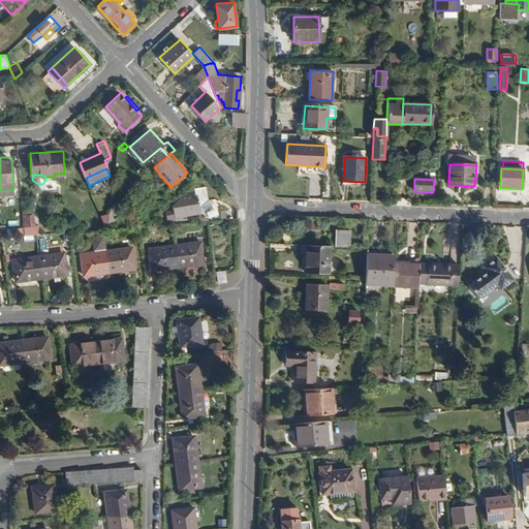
[(220,204),(207,199),(205,186),(194,187),(195,193),(182,195),(172,205),(173,210),(165,211),(167,221),(175,219),(175,217),(204,212),(206,219),(220,218),(220,217),(220,210),(220,204)]
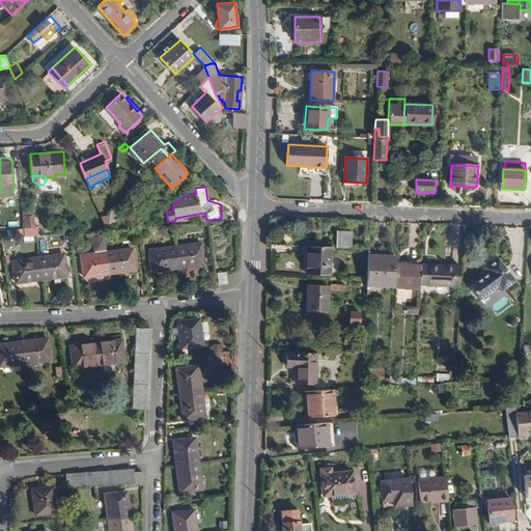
[(122,227),(118,200),(110,208),(109,214),(101,215),(107,228),(122,227)]
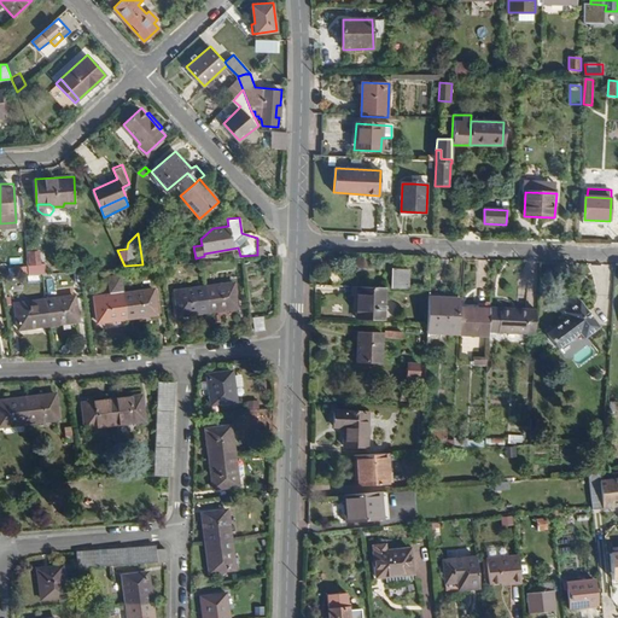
[(40,263),(39,249),(29,250),(30,263),(40,263)]
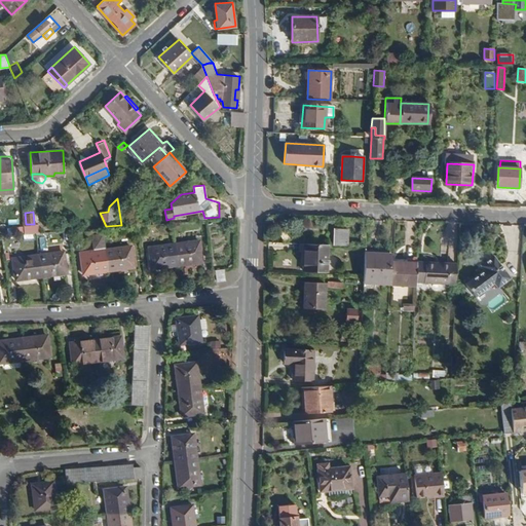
[(284,227),(277,230),(285,242),(291,238),(284,227)]
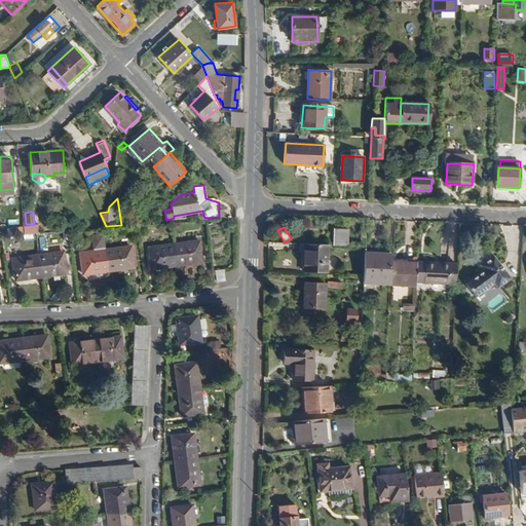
[(348,247),(349,230),(335,230),(334,246),(348,247)]
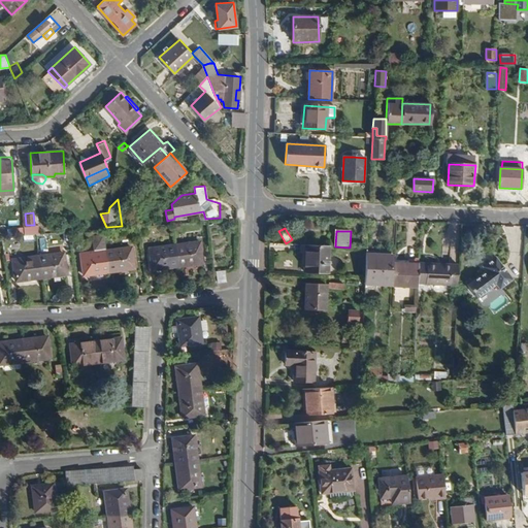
[(102,271),(99,250),(97,235),(87,236),(89,252),(74,254),(77,274),(102,271)]
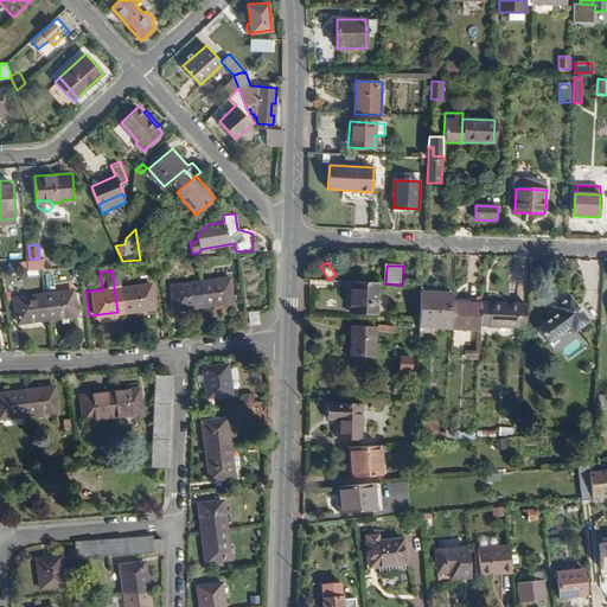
[(227,302),(222,278),(193,281),(197,306),(227,302)]
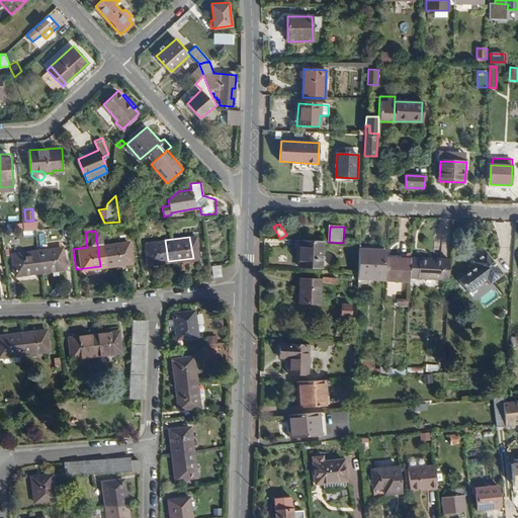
[(168,261),(165,240),(140,244),(143,264),(168,261)]
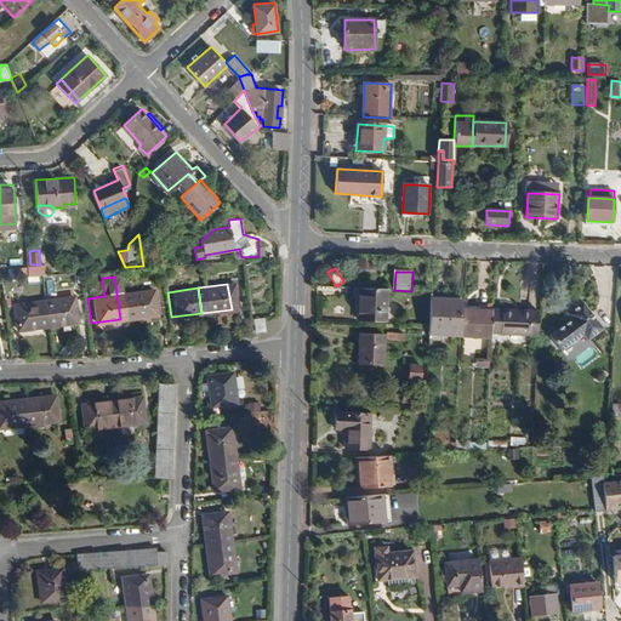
[(387,322),(388,290),(360,289),(359,320),(387,322)]
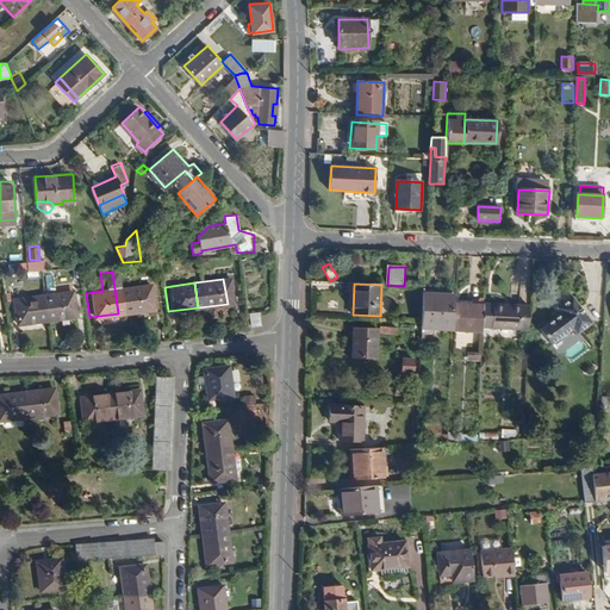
[(147,310),(144,285),(114,288),(118,313),(147,310)]
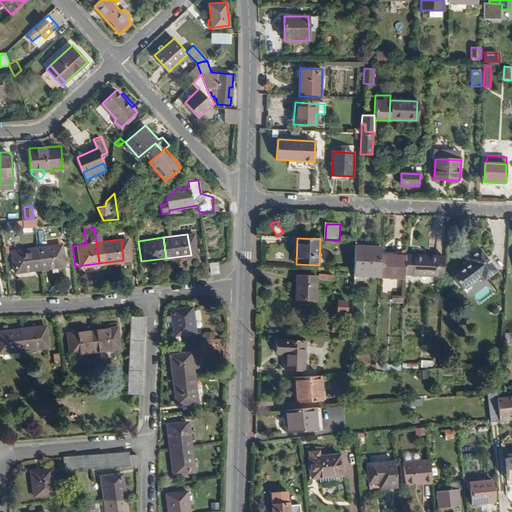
[(58,265),(55,245),(30,248),(33,268),(58,265)]
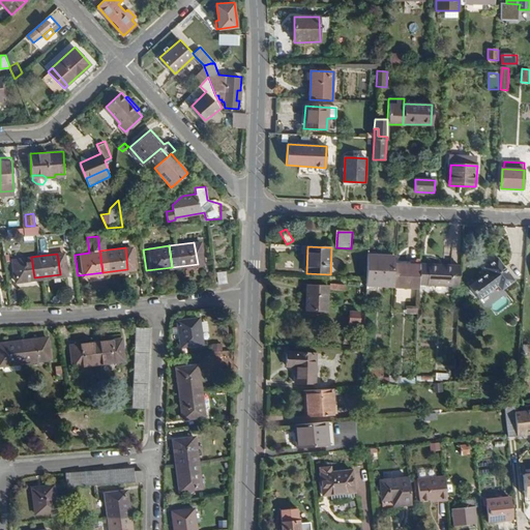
[(394,265),(395,256),(369,255),(367,282),(366,286),(378,286),(383,287),(393,287),(394,265)]
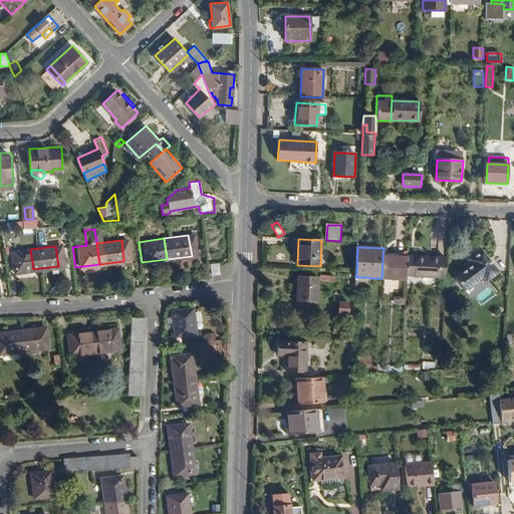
[(33,269),(30,249),(6,252),(9,273),(33,269)]
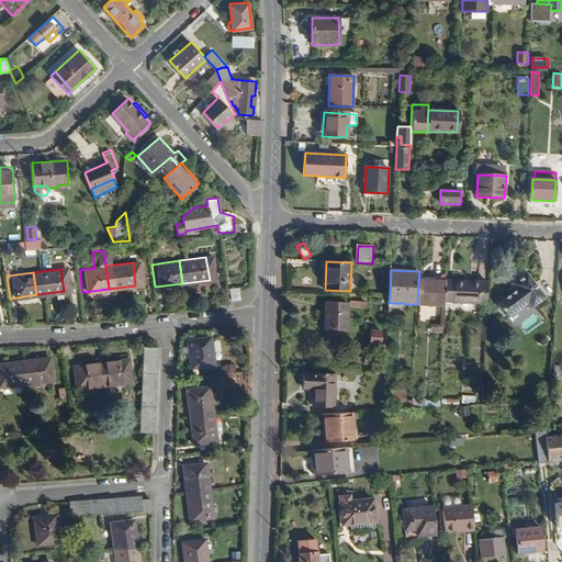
[(518,289),(499,304),(508,317),(528,303),(531,307),(544,296),(528,274),(515,284),(518,289)]
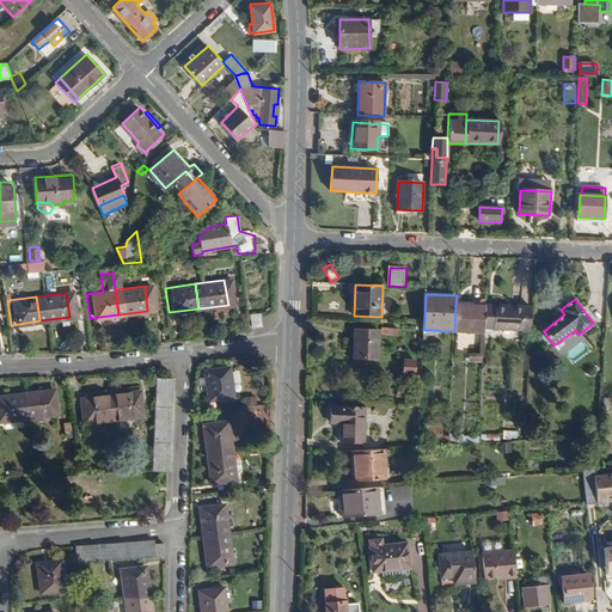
[(485,329),(485,307),(456,306),(454,331),(485,334),(485,329)]
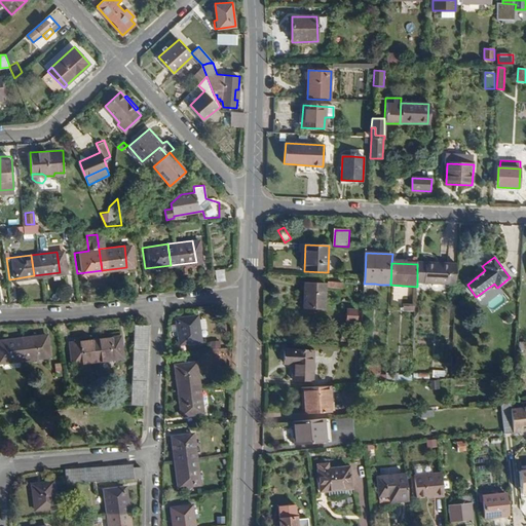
[(456,285),(456,264),(417,263),(417,264),(417,283),(456,285)]
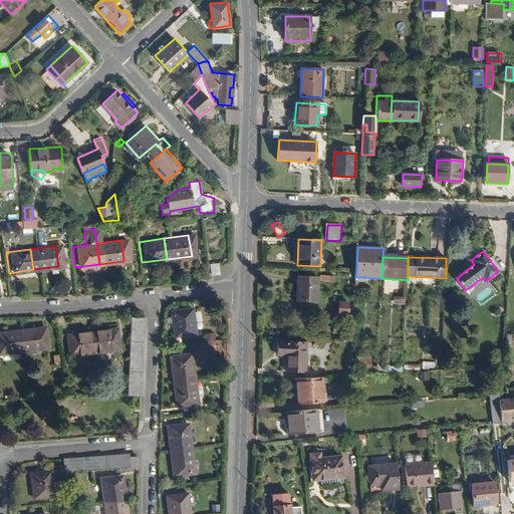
[(212,274),(211,264),(205,265),(205,266),(201,266),(202,273),(206,273),(206,274),(212,274)]
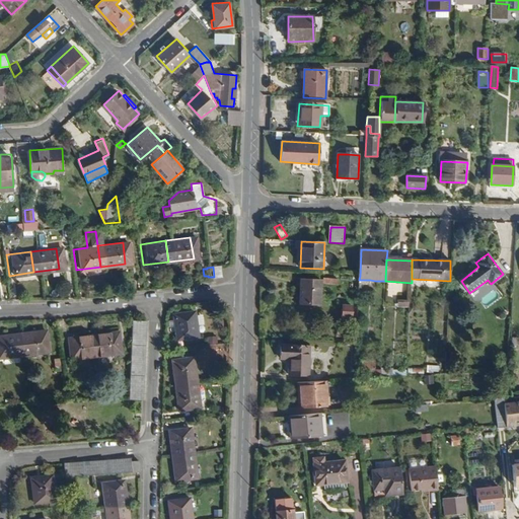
[(302,280),(301,304),(321,305),(322,281),(302,280)]
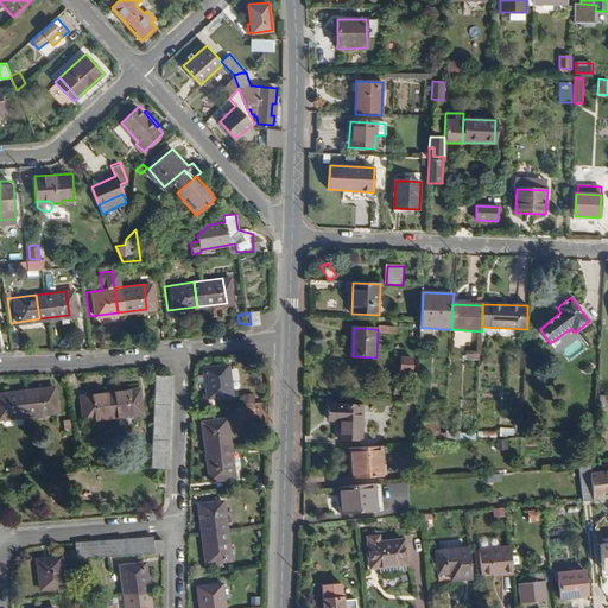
[(413,374),(415,358),(403,358),(401,373),(405,373),(411,373),(413,374)]
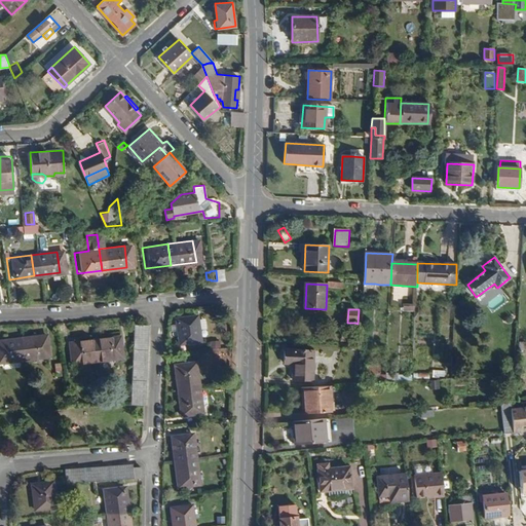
[(194,342),(190,315),(168,318),(173,345),(194,342)]
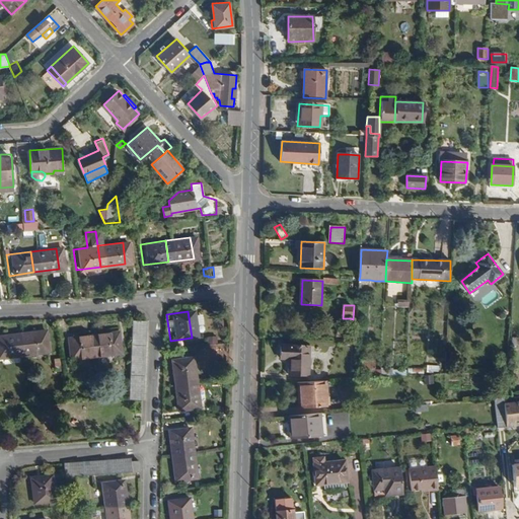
[(135,399),(139,320),(126,320),(122,399),(135,399)]
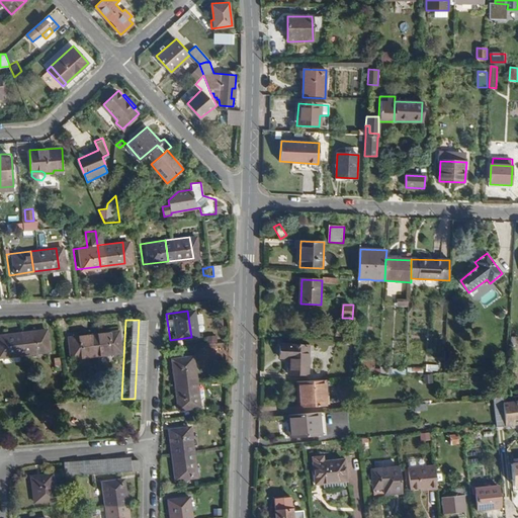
[(338,328),(337,336),(349,337),(349,328),(338,328)]
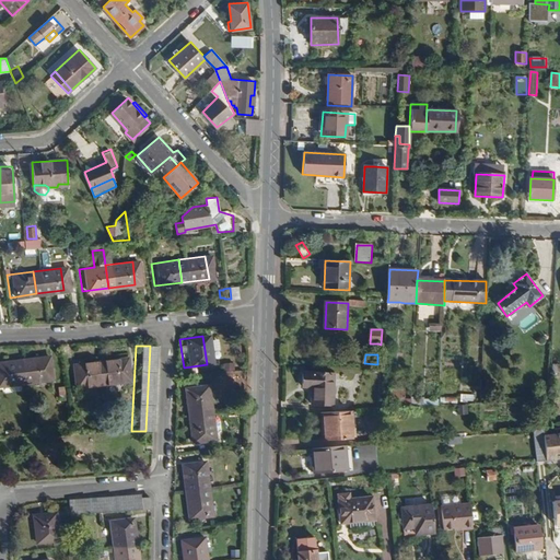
[(46,380),(43,357),(15,359),(19,383),(46,380)]
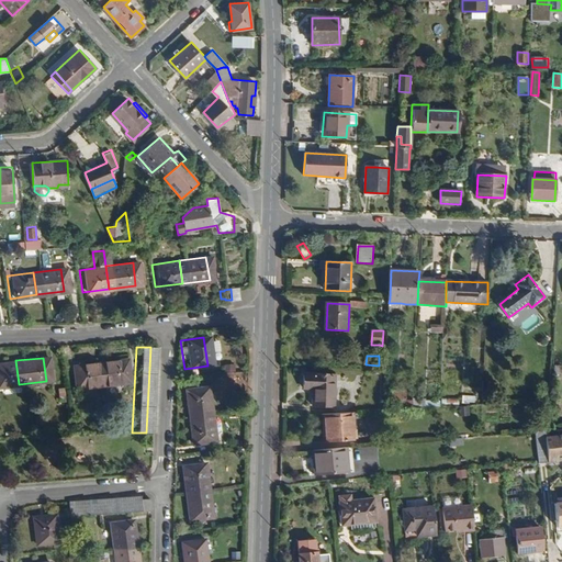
[(0,385),(19,384),(15,360),(0,361),(0,385)]
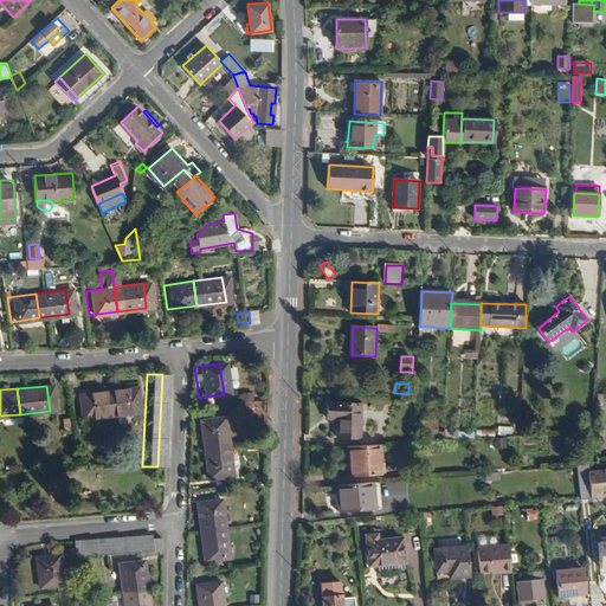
[(134,413),(131,388),(102,392),(105,416),(134,413)]
